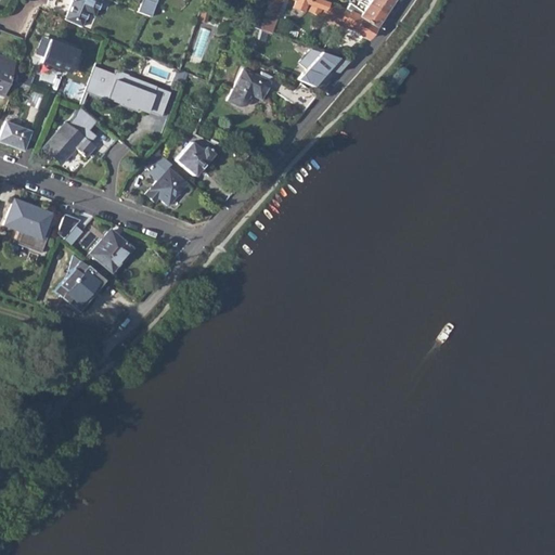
[(95,16),(101,0),(73,0),(67,14),(85,22),(88,13),(95,16)]
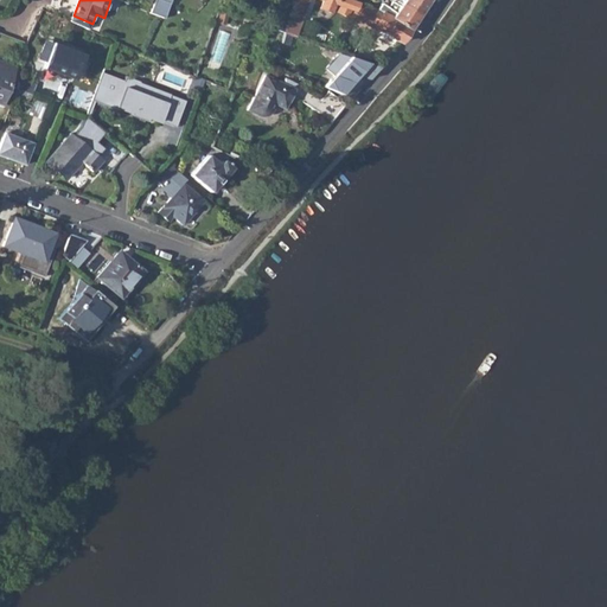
[(154,0),(151,12),(164,16),(168,0),(154,0)]
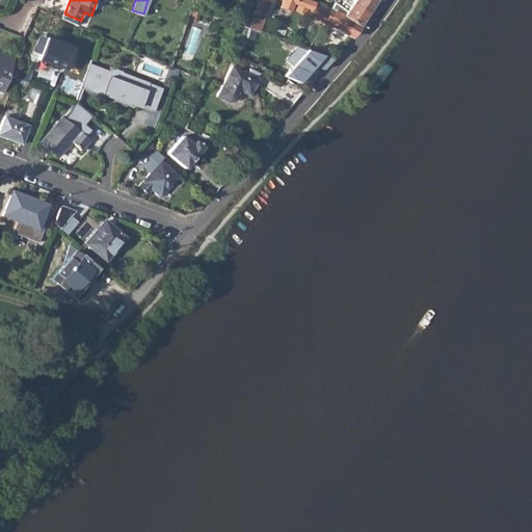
[(257,31),(258,31),(268,0),(258,0),(248,28),(249,28),(257,31)]
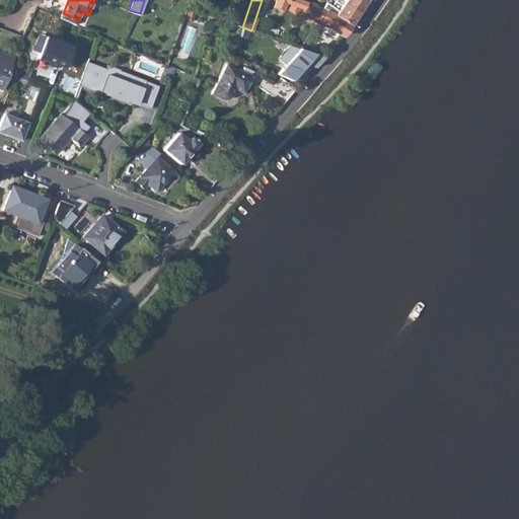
[(322,8),(349,25),(360,9),(350,7),(343,2),(341,4),(335,0),(334,0),(331,5),(325,1),(321,7),(322,8)]
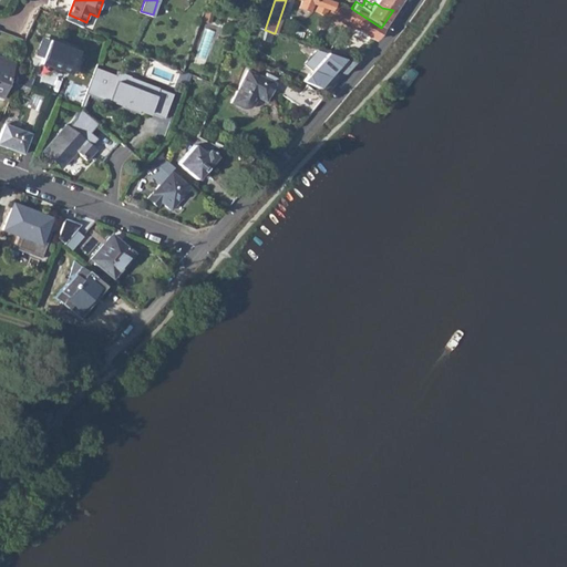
[(400,0),(375,0),(374,2),(382,8),(393,10),(400,0)]
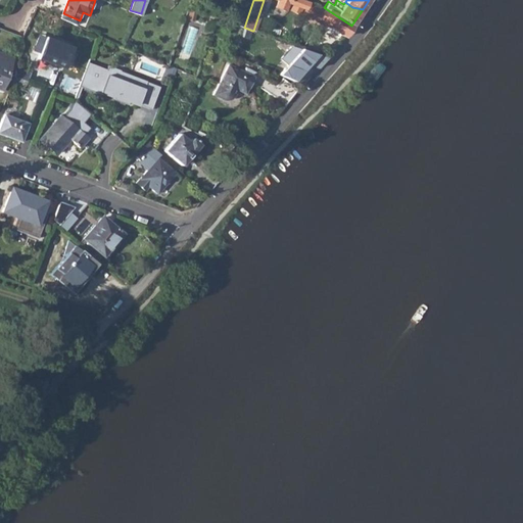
[(322,22),(343,37),(351,26),(325,8),(324,7),(323,7),(308,1),(299,16),(319,28),(322,22)]
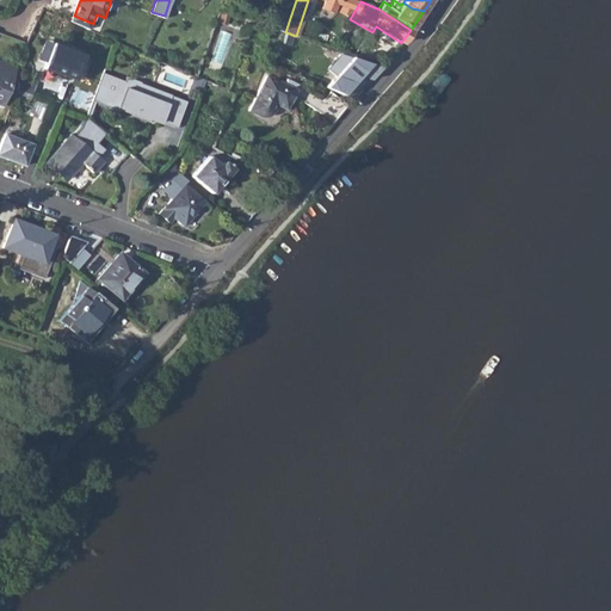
[(287,30),(290,16),(277,12),(273,25),(287,30)]
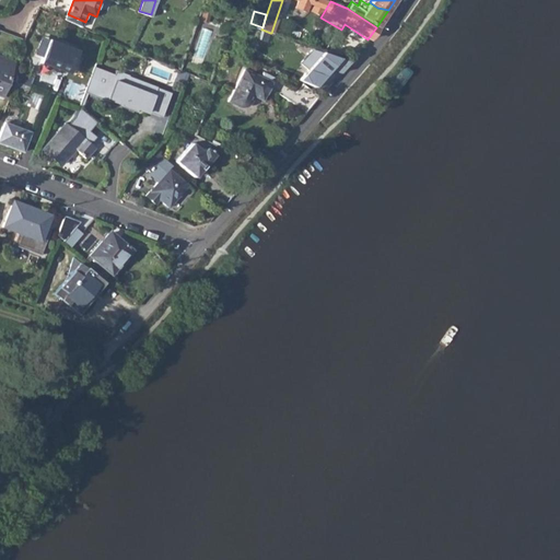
[(85,22),(68,14),(67,19),(83,26),(85,22)]
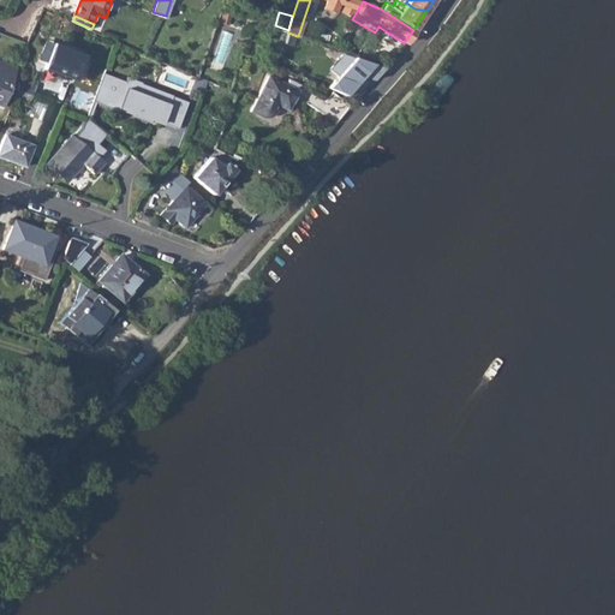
[(278,66),(303,77),(305,70),(288,63),(297,36),(288,33),(278,66)]
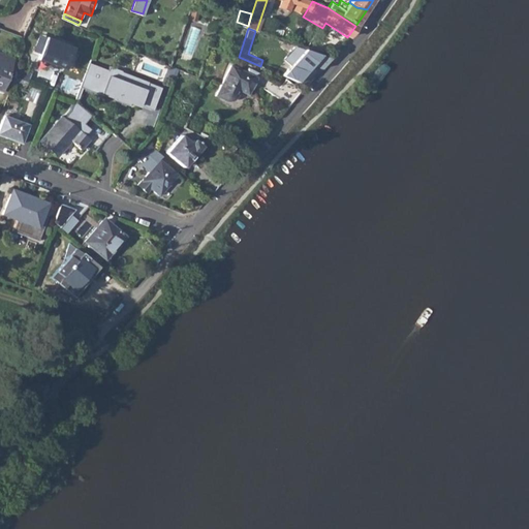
[(38,59),(62,69),(71,47),(47,37),(38,59)]
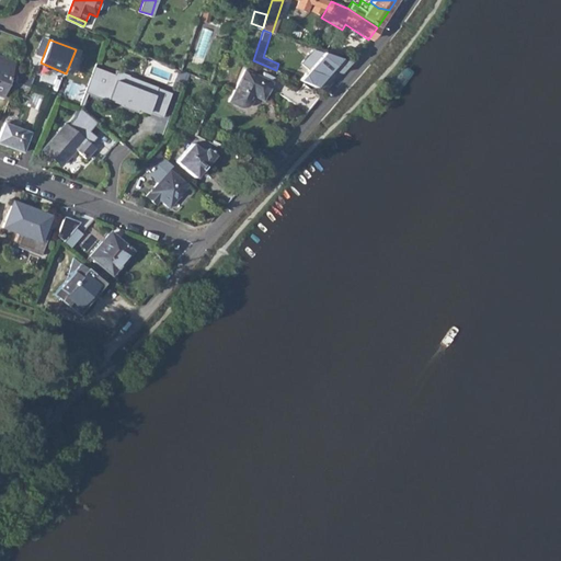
[(302,45),(297,48),(308,58),(297,70),(304,73),(298,80),(325,92),(351,61),(302,45)]
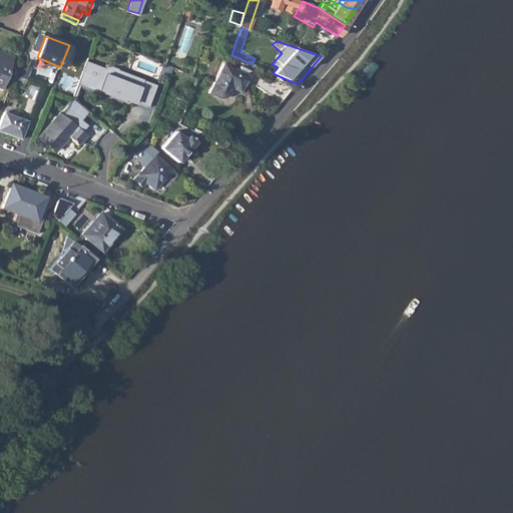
[(148,107),(156,82),(86,59),(78,84),(148,107)]
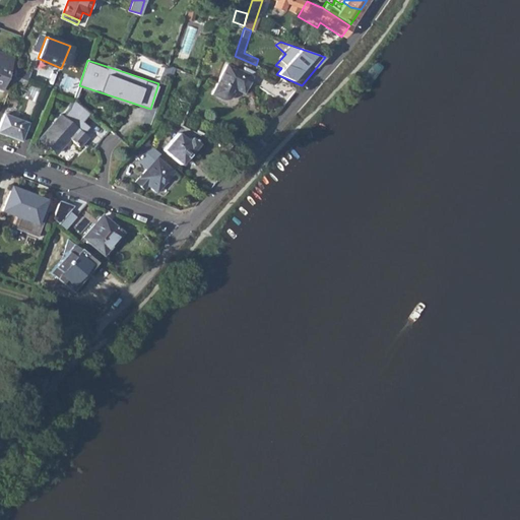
[(0,86),(8,65),(0,61),(0,86)]
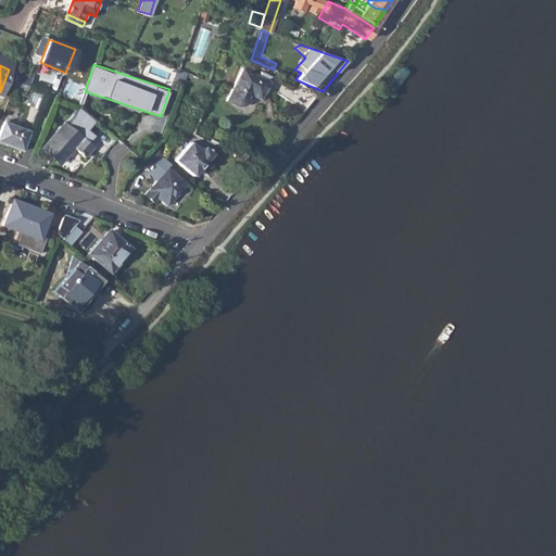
[(275,91),(303,111),(315,96),(300,84),(293,91),(260,72),(257,76),(242,68),(226,100),(238,106),(242,106),(245,103),(251,95),(258,99),(264,89),(272,96),(275,91)]
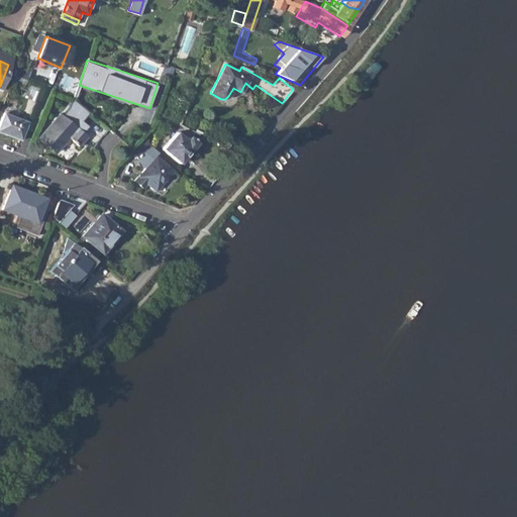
[(10,81),(23,87),(26,80),(13,74),(10,81)]
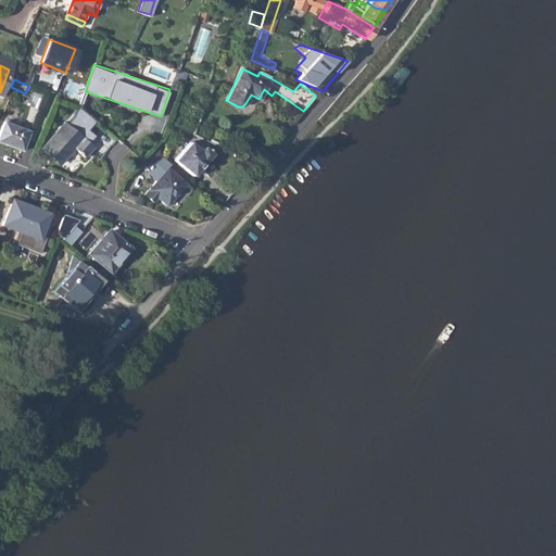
[(42,147),(60,163),(75,148),(84,156),(93,147),(76,130),(86,118),(76,109),(42,147)]
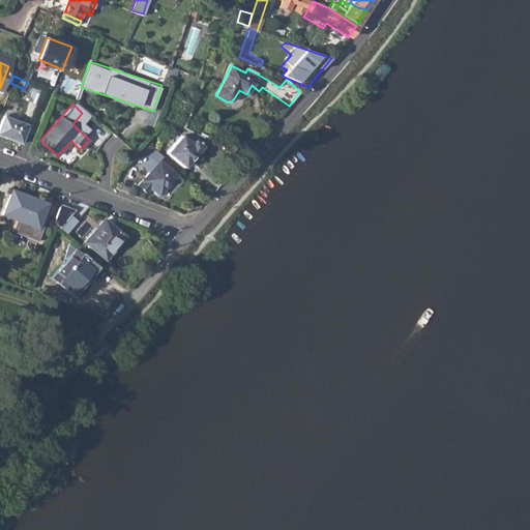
[(0,124),(0,135),(21,143),(28,125),(3,116),(0,124)]
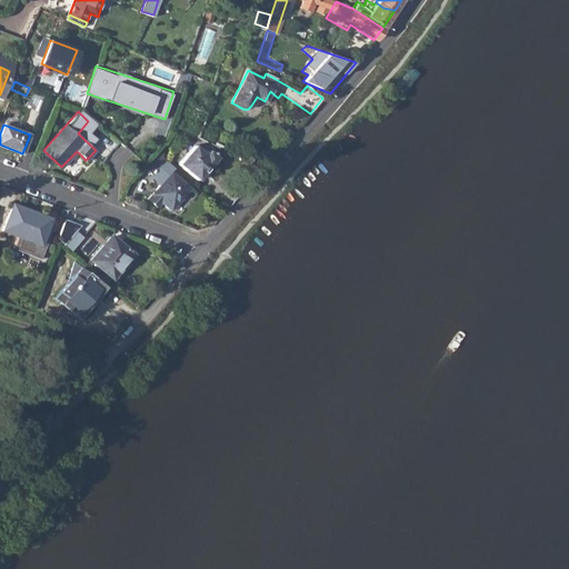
[(179,162),(198,179),(217,158),(208,150),(205,153),(196,145),(179,162)]
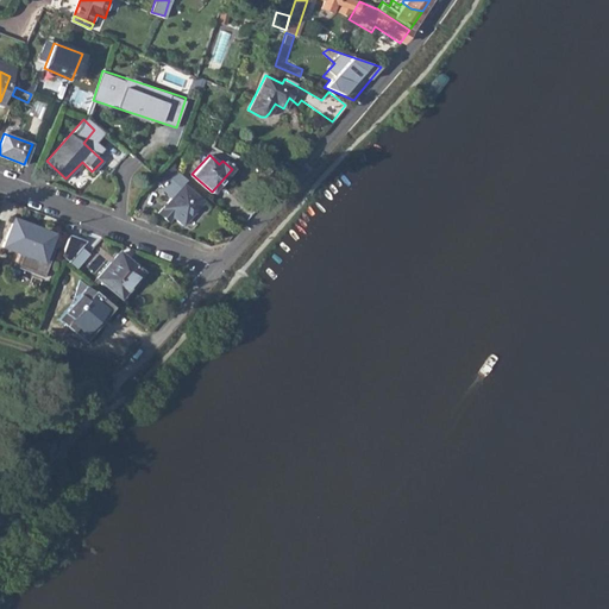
[(154,177),(163,187),(177,170),(168,161),(154,177)]
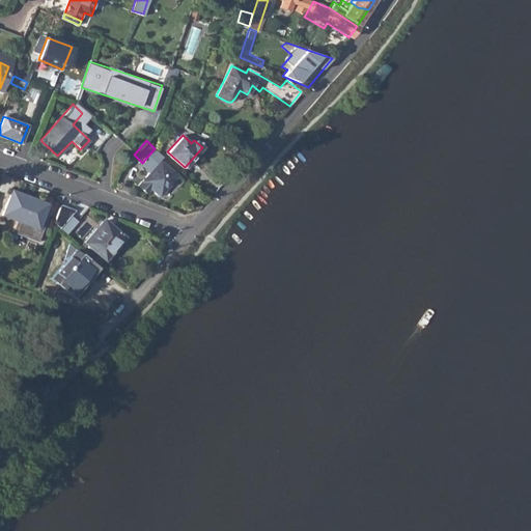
[(150,188),(160,195),(180,171),(164,156),(138,185),(146,192),(150,188)]
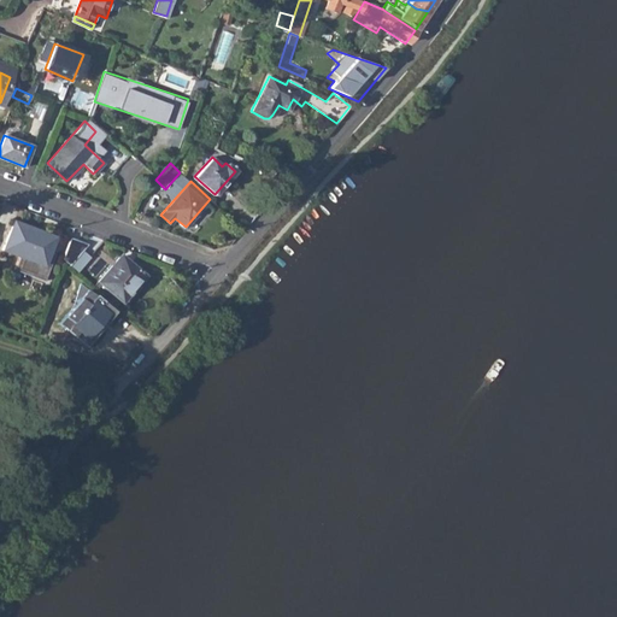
[(54,239),(13,222),(6,241),(3,251),(21,257),(16,271),(45,282),(56,256),(48,253),(54,239)]
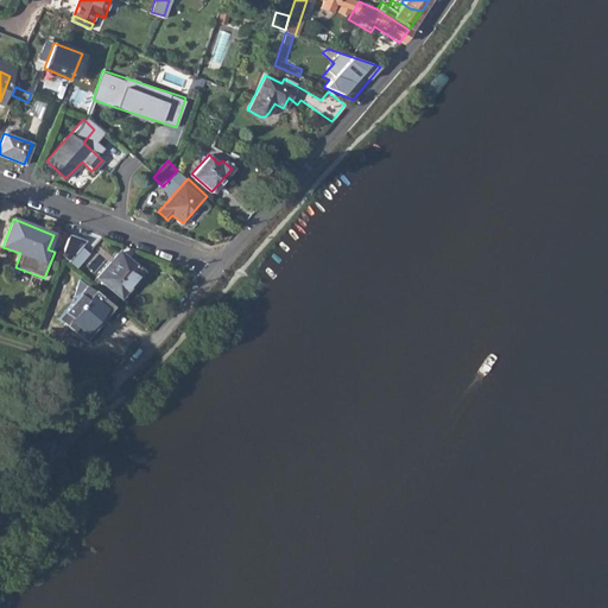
[(61,255),(68,261),(84,241),(69,235),(61,255)]
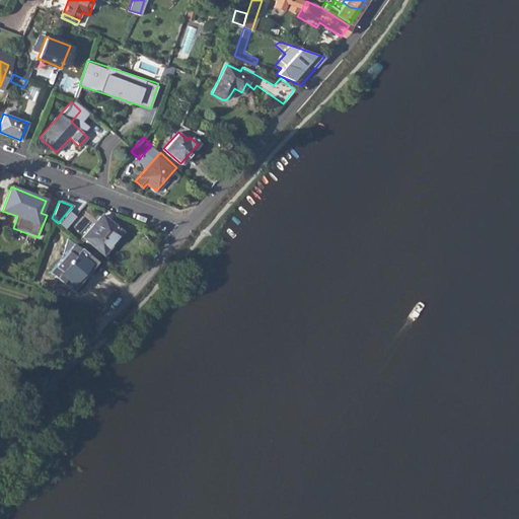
[(82,237),(102,254),(121,232),(114,225),(115,224),(110,221),(107,224),(99,217),(82,237)]
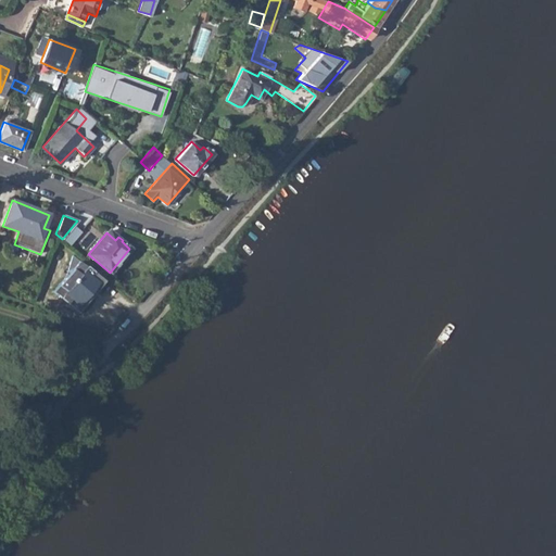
[(73,257),(62,249),(55,257),(65,266),(73,257)]
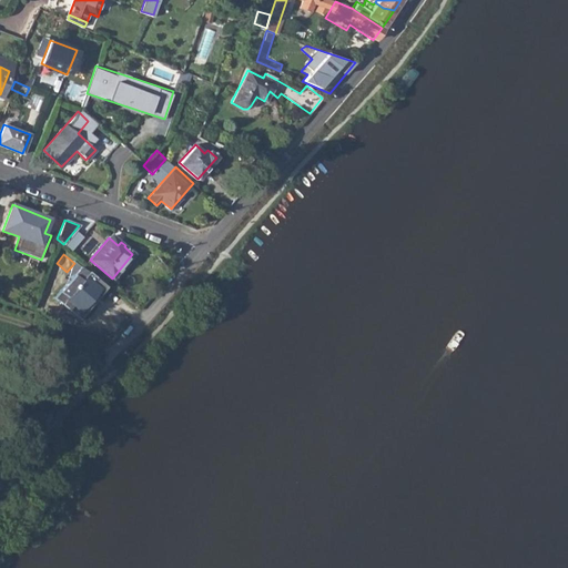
[(60,305),(78,320),(104,288),(82,270),(75,277),(79,280),(74,285),(71,283),(57,300),(61,304),(60,305)]
